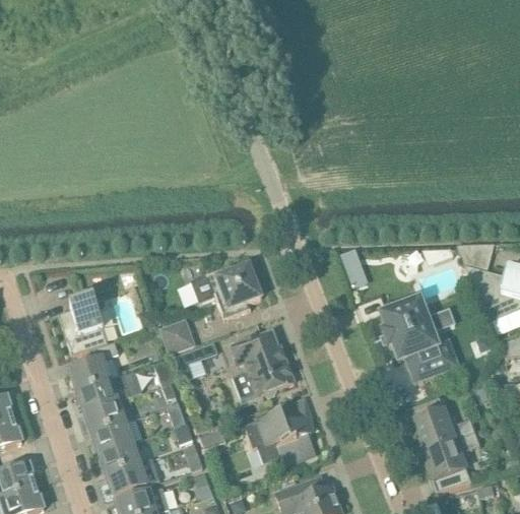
[(519,269),(514,268),(508,266),(507,275),(488,270),(495,243),(457,244),(483,309),(489,320),(519,307),(519,269)]
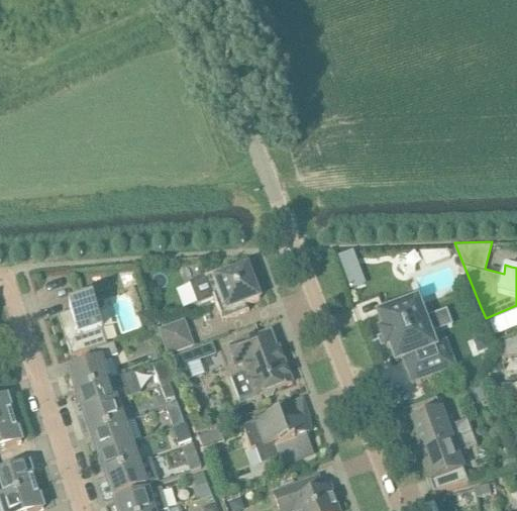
[(448,247),(424,248),(424,249),(428,249),(433,262),(451,254),(448,247)]
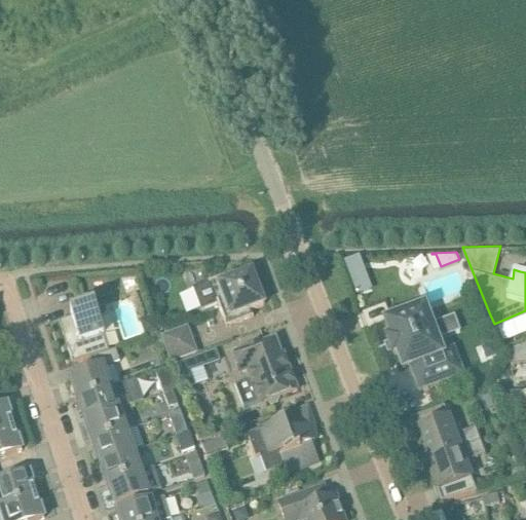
[(225,322),(226,323),(253,312),(253,311),(252,311),(250,305),(264,300),(252,267),(234,273),(233,270),(233,269),(233,268),(193,284),(201,304),(218,298),(226,321),(225,322)]
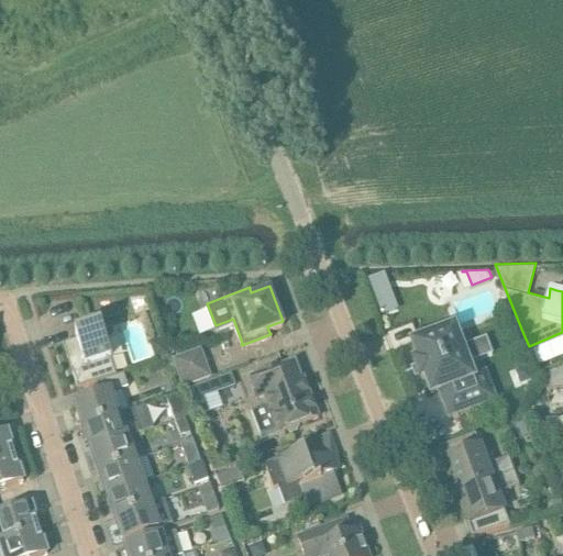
[(109,318),(119,359),(152,353),(143,311),(109,318)]
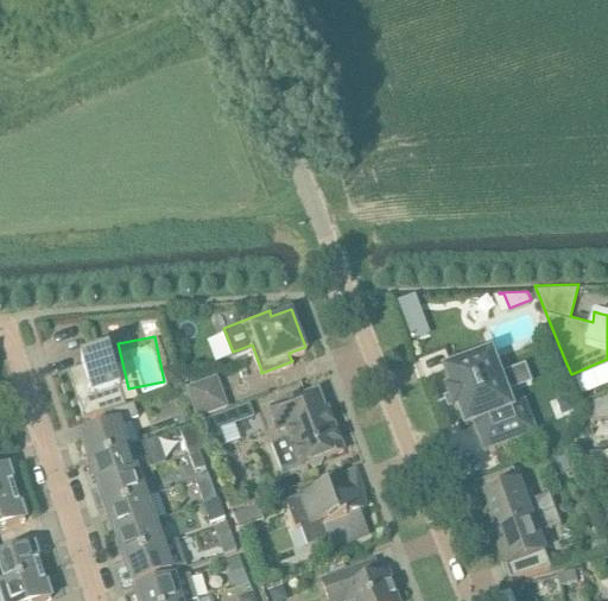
[(473,356),(447,366),(453,385),(449,386),(454,400),(455,404),(460,403),(467,421),(476,417),(486,444),(533,426),(523,398),(511,403),(506,387),(510,386),(508,380),(504,368),(499,371),(491,349),(489,350),(488,346),(470,352),(473,356)]
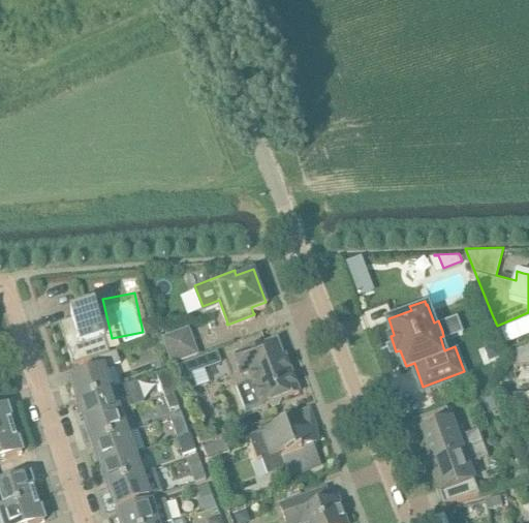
[(59,319),(73,361),(110,348),(104,333),(105,333),(95,304),(71,312),(71,315),(59,319)]
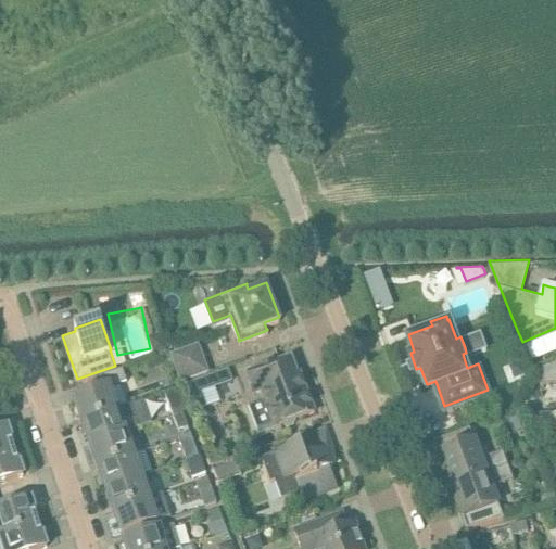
[(153,333),(150,340),(153,352),(166,346),(160,330),(153,333)]
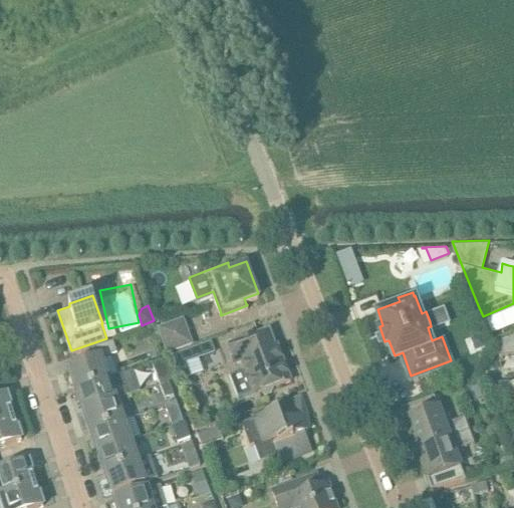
[(167,350),(194,340),(184,314),(158,324),(167,350)]
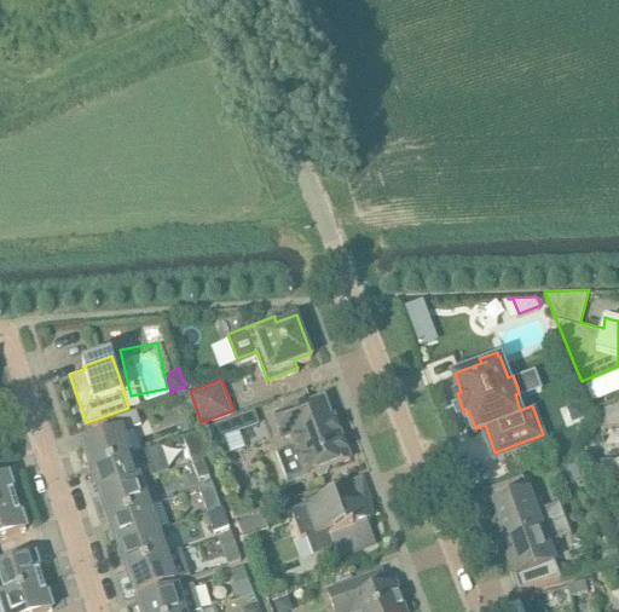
[(317,396),(273,411),(282,433),(291,431),(291,432),(290,438),(291,442),(293,446),(298,449),(306,469),(306,471),(313,468),(318,471),(328,467),(329,462),(342,457),(350,455),(347,446),(336,420),(327,392),(317,396)]
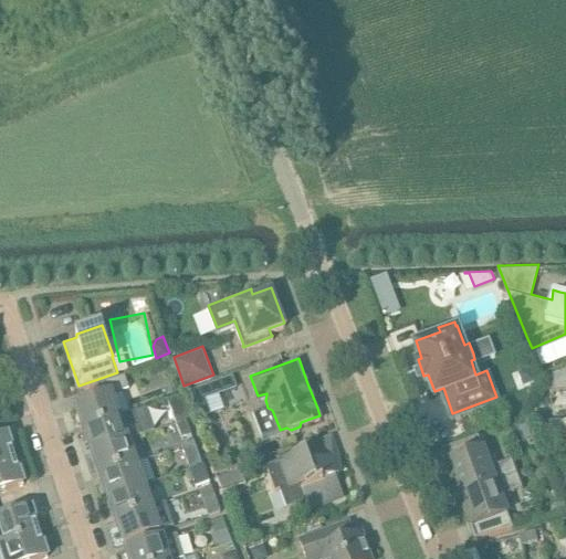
[(565,364),(543,373),(549,388),(565,386),(565,364)]
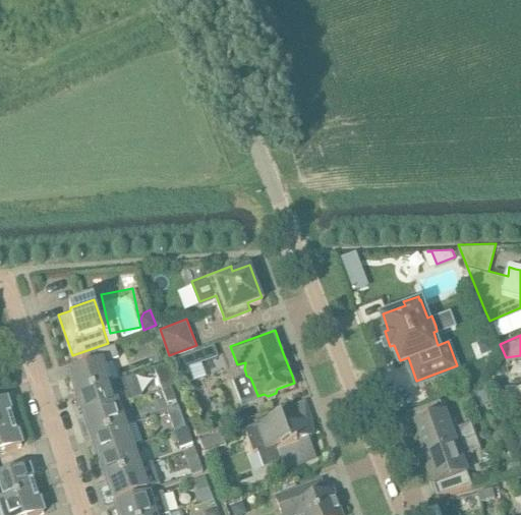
[(76,392),(110,380),(103,359),(119,353),(115,342),(115,341),(82,352),(82,353),(92,350),(95,361),(69,370),(76,392)]
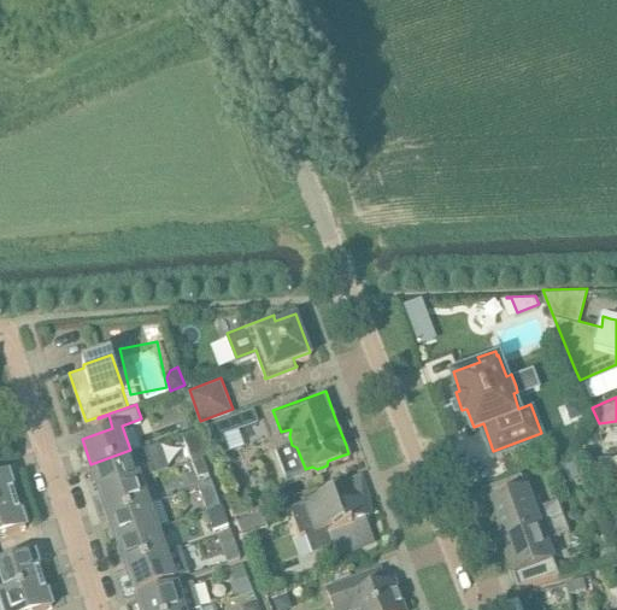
[(224,432),(239,426),(258,418),(253,405),(201,426),(211,450),(213,456),(231,449),(224,432)]
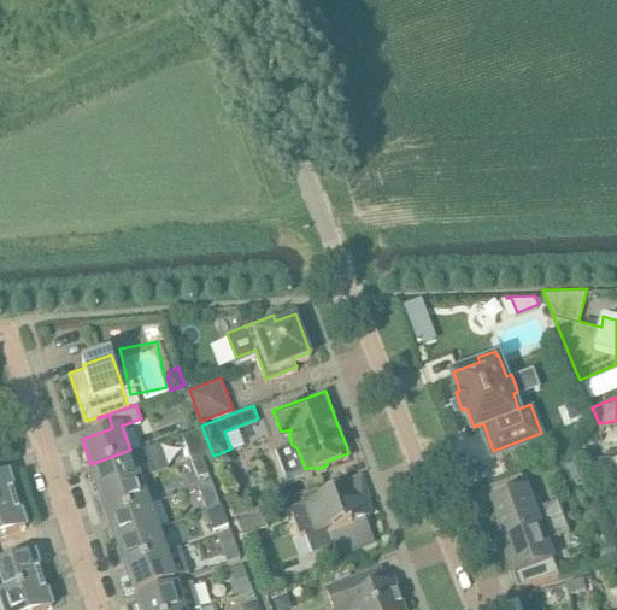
[(192,456),(201,452),(211,450),(201,426),(182,432),(192,456)]
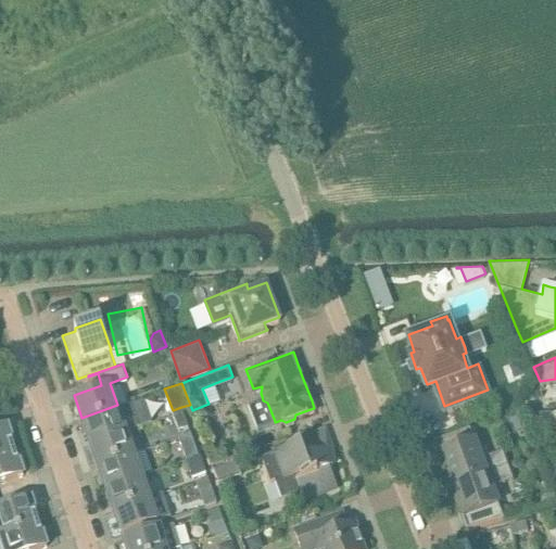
[(131,400),(117,405),(81,418),(90,439),(126,428),(139,422),(131,400)]
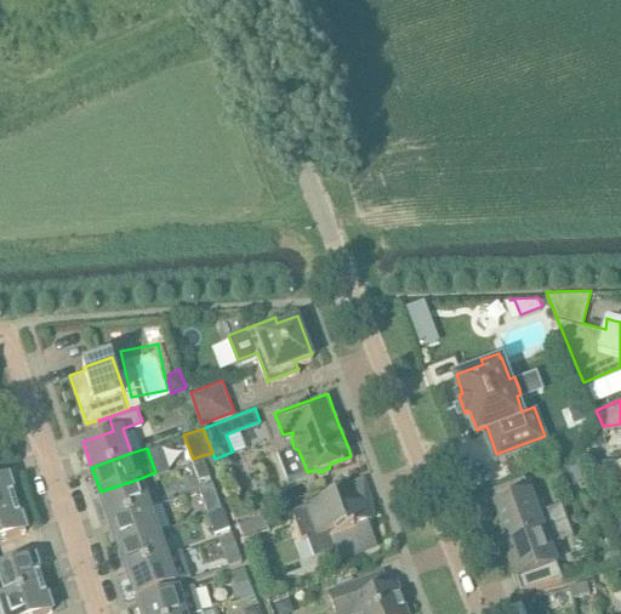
[(203,455),(193,459),(199,477),(210,472),(203,455)]
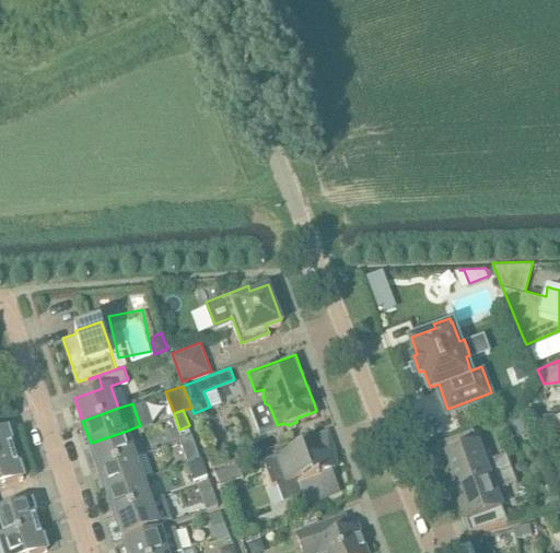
[(528,413),(535,430),(558,421),(556,413),(555,411),(528,413)]
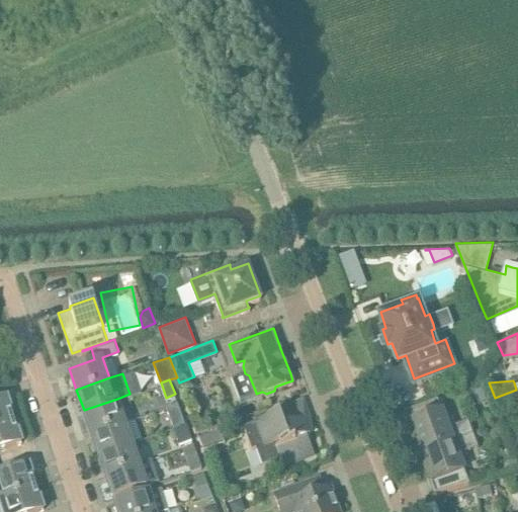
[(0,421),(14,417),(7,396),(0,397),(0,421)]
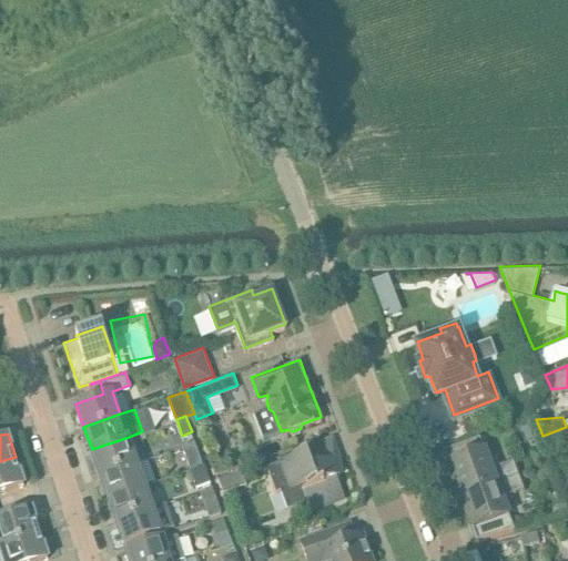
[(518,471),(513,457),(492,465),(479,434),(443,448),(460,493),(518,471)]
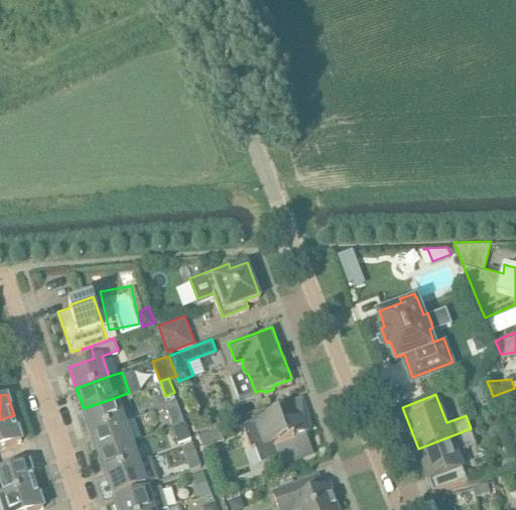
[(117,397),(84,408),(91,429),(124,417),(117,397)]
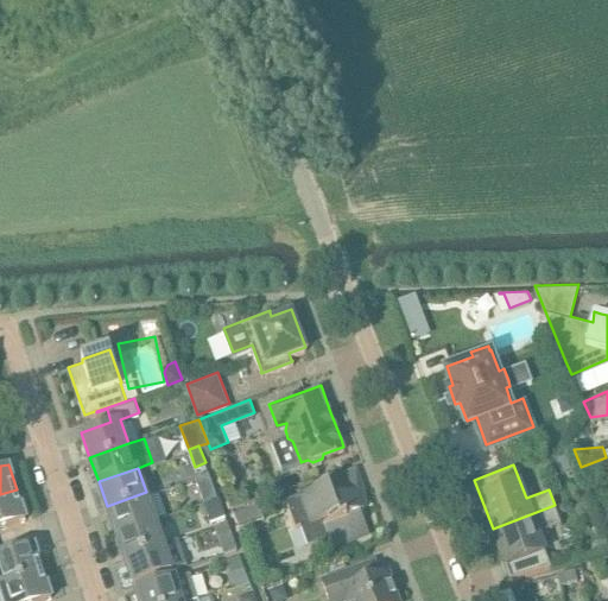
[(216,494),(208,469),(195,474),(203,499),(216,494)]
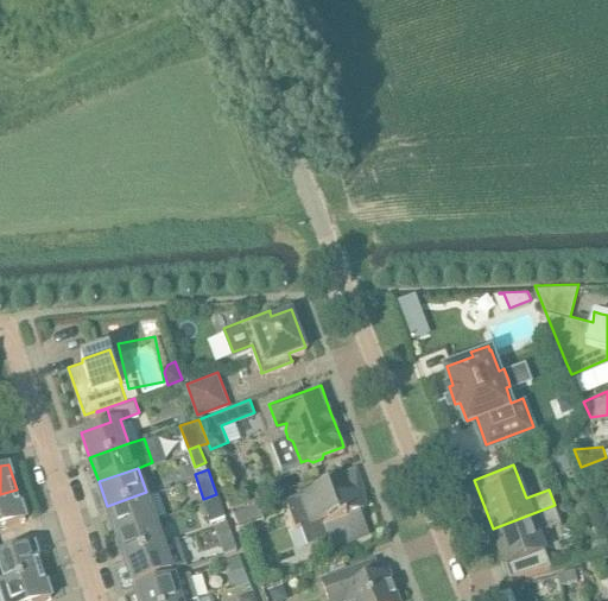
[(329,535),(333,543),(355,535),(355,533),(367,529),(365,523),(366,523),(360,507),(365,505),(362,501),(363,501),(359,487),(334,497),(329,482),(315,487),(301,493),(301,492),(286,497),(297,526),(309,522),(315,539),(329,535)]
